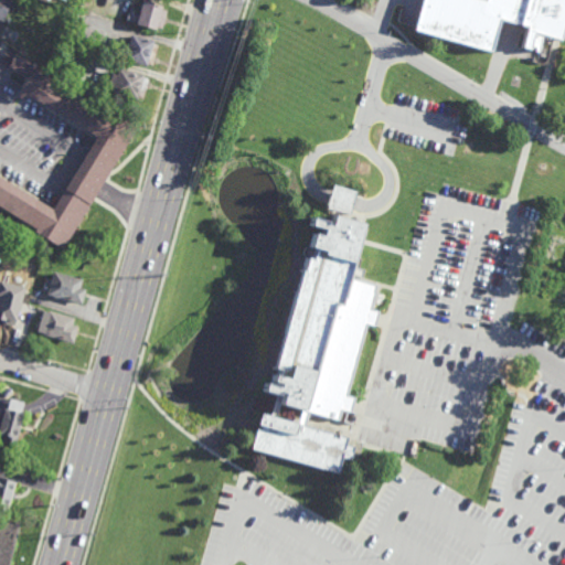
[(0,0),(9,0),(9,1),(13,3),(11,14),(6,12),(3,21),(0,20),(0,0)]
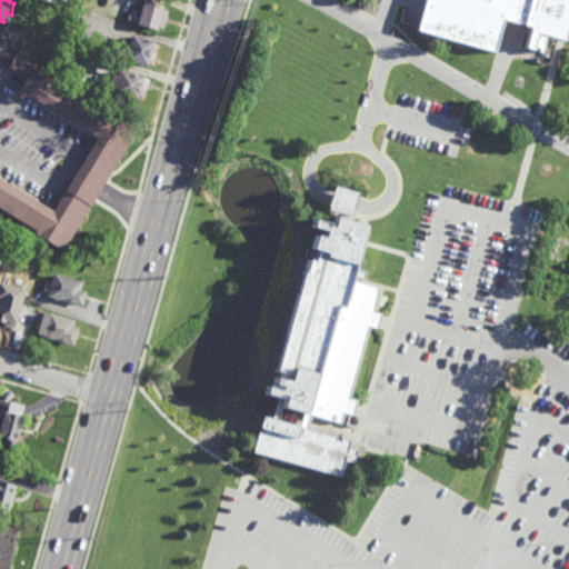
[(149,0),(160,3),(159,6),(163,7),(162,9),(168,10),(162,30),(158,28),(157,31),(137,26),(137,23),(127,21),(130,11),(139,13),(142,1),(148,3),(149,0)]
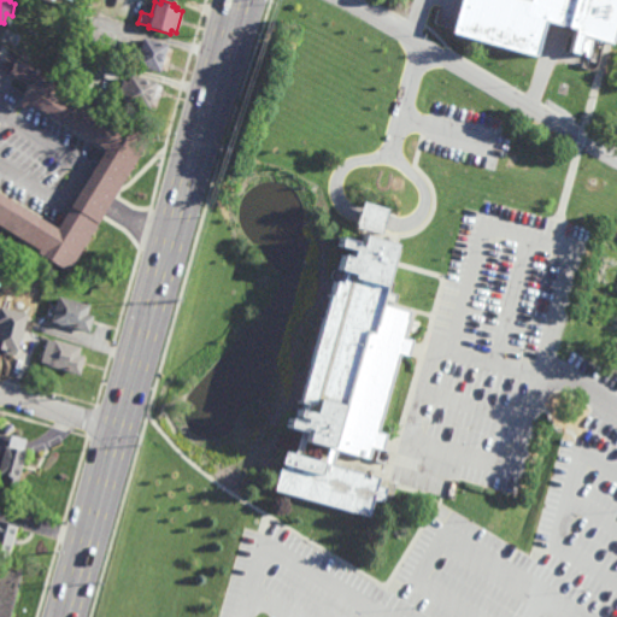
[(616,0),(616,23),(611,46),(591,40),(585,60),(582,59),(583,54),(577,52),(576,57),(568,56),(574,31),(545,23),(534,59),(450,35),(459,0),(519,0),(529,3),(529,0),(616,0)]
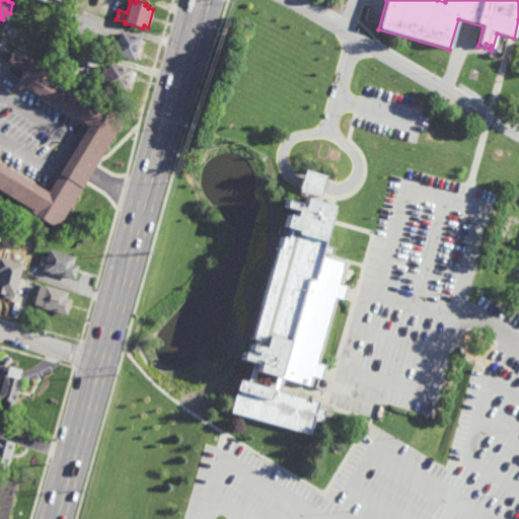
[(14,36),(5,34),(7,26),(16,28),(14,36)]
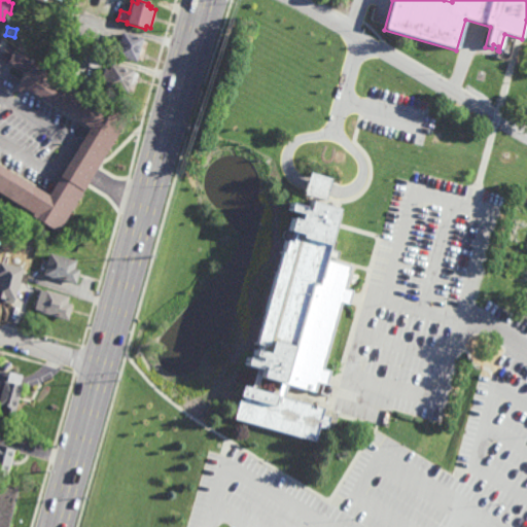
[(142,61),(137,60),(136,63),(114,57),(115,53),(113,51),(115,44),(118,45),(121,33),(143,39),(142,41),(147,42),(142,61)]
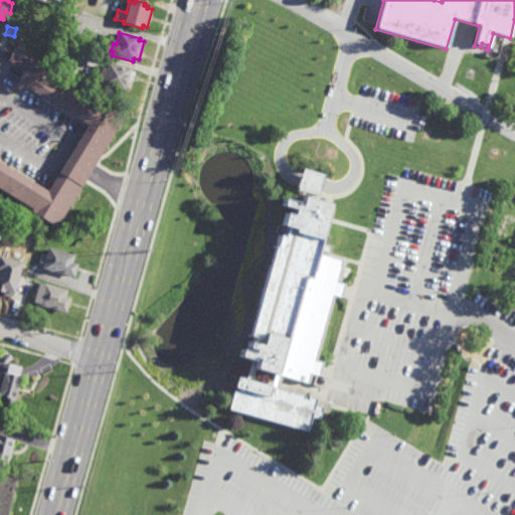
[(90,100),(92,97),(99,101),(100,99),(125,114),(57,224),(32,209),(33,207),(0,186),(0,158),(48,189),(90,123),(59,105),(57,108),(22,86),(19,92),(14,88),(25,70),(8,59),(14,50),(32,61),(31,63),(90,100)]
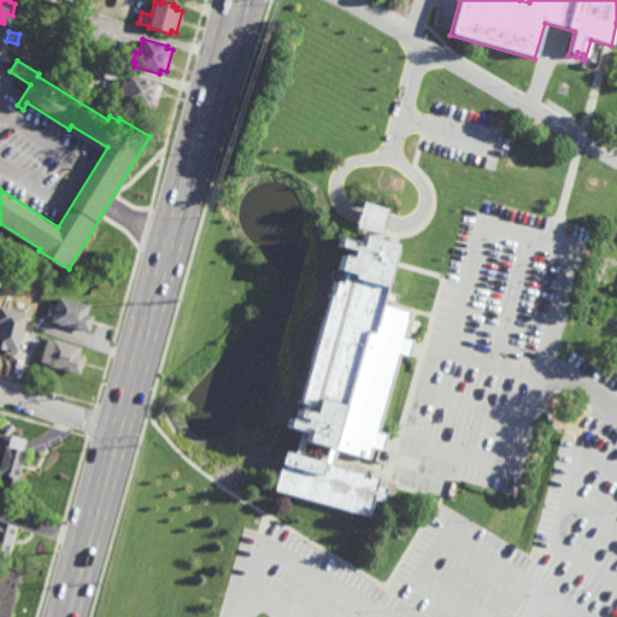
[(157,83),(156,84),(162,87),(156,107),(151,106),(150,111),(121,104),(123,97),(118,94),(121,82),(127,83),(129,76),(157,83)]
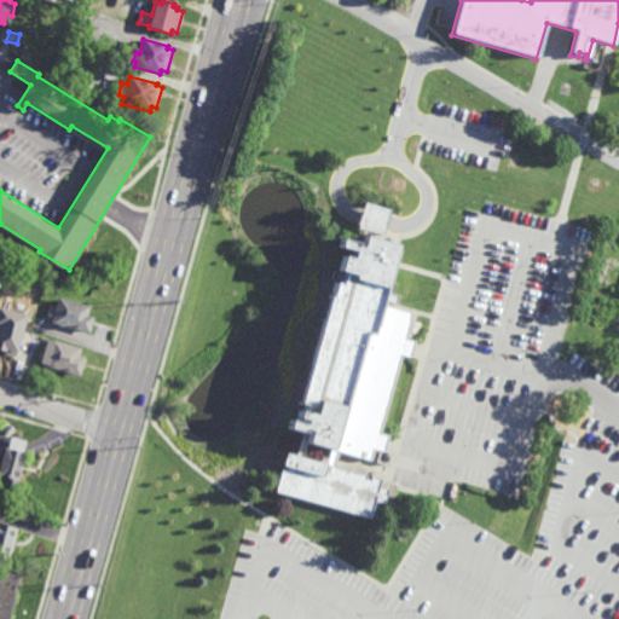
[(382,233),(404,239),(389,291),(399,294),(397,302),(386,299),(385,304),(412,311),(410,319),(414,319),(408,337),(417,340),(412,357),(401,354),(380,433),(389,437),(386,452),(374,449),(371,460),(339,450),(334,467),(366,476),(365,479),(372,481),(374,478),(382,479),(380,487),(389,490),(385,503),(377,502),(372,519),(276,492),(282,469),(287,470),(288,467),(283,466),(287,452),(295,455),(301,433),(285,428),(288,420),(302,423),(304,420),(295,417),(298,410),(301,411),(302,405),(299,404),(329,293),(334,279),(333,279),(331,277),(331,276),(331,273),(331,272),(333,270),(334,268),(335,267),(336,266),(337,266),(339,266),(343,250),(352,253),(352,250),(339,246),(341,233),(356,237),(356,241),(362,242),(365,229),(358,227),(362,214),(365,201),(389,207),(385,223),(382,233)]
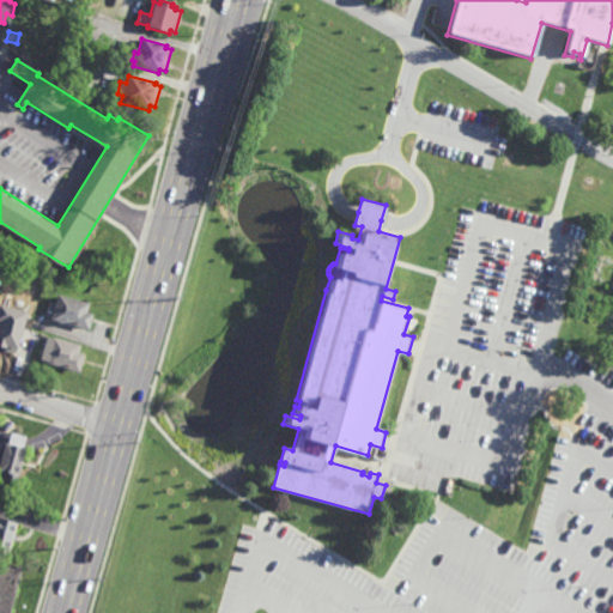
[(41,271),(26,266),(29,259),(43,262),(41,271)]
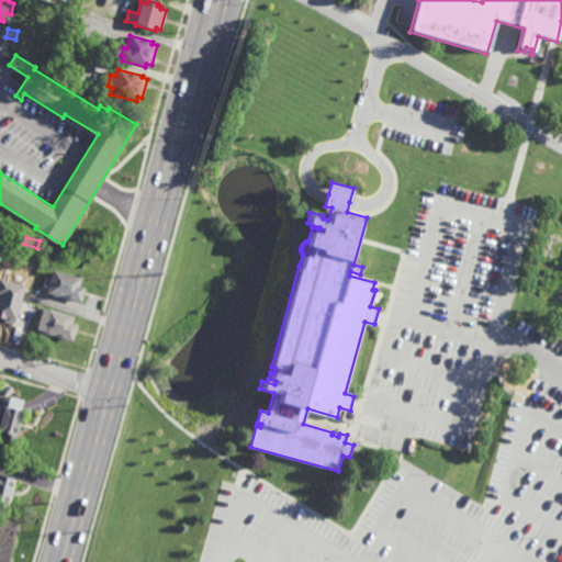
[(81,302),(65,296),(64,298),(54,294),(54,293),(47,292),(54,269),(82,278),(80,285),(86,287),(81,302)]
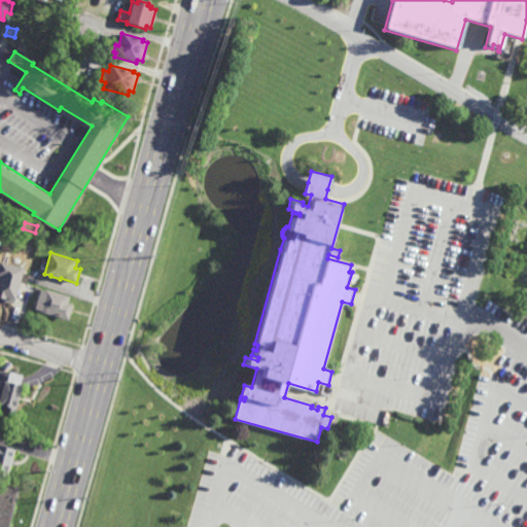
[(23,267),(21,274),(27,276),(23,289),(16,287),(14,294),(0,289),(0,273),(4,260),(23,267)]
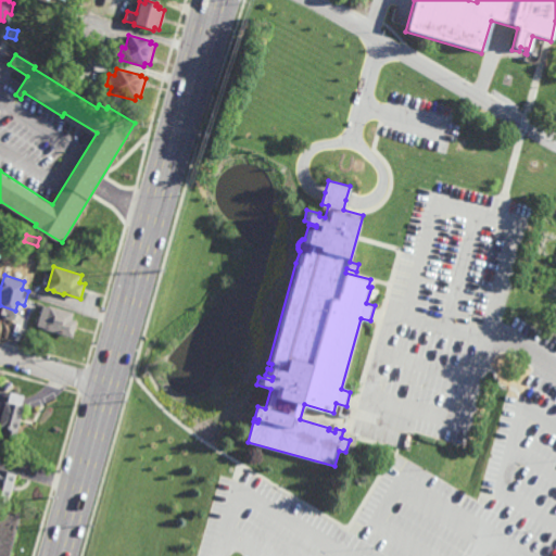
[(34,315),(24,312),(27,300),(37,303),(34,315)]
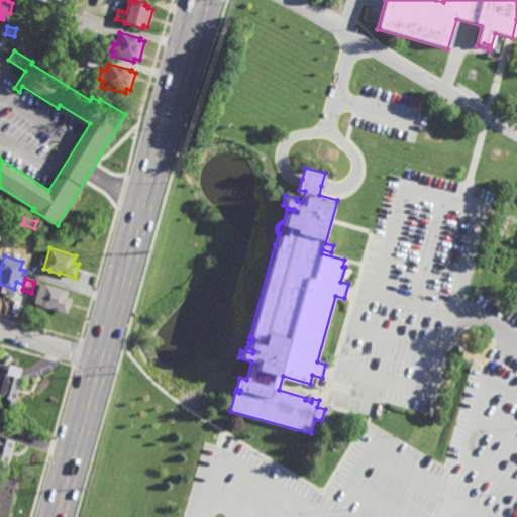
[(68,313),(38,305),(38,304),(34,303),(40,284),(44,285),(45,284),(69,291),(67,297),(72,298),(68,313)]
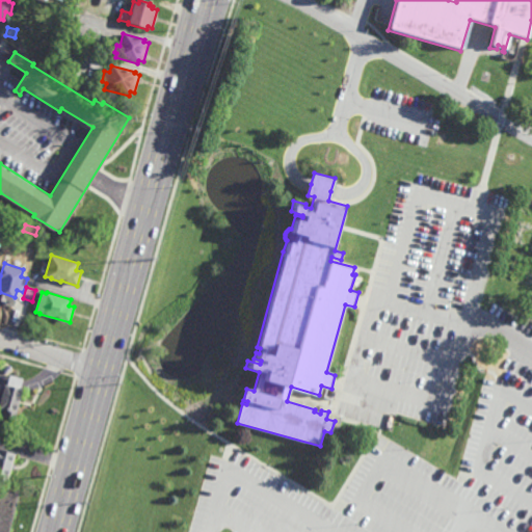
[(21,389),(23,390),(15,420),(3,417),(5,410),(0,408),(0,400),(4,384),(7,386),(9,375),(23,378),(21,389)]
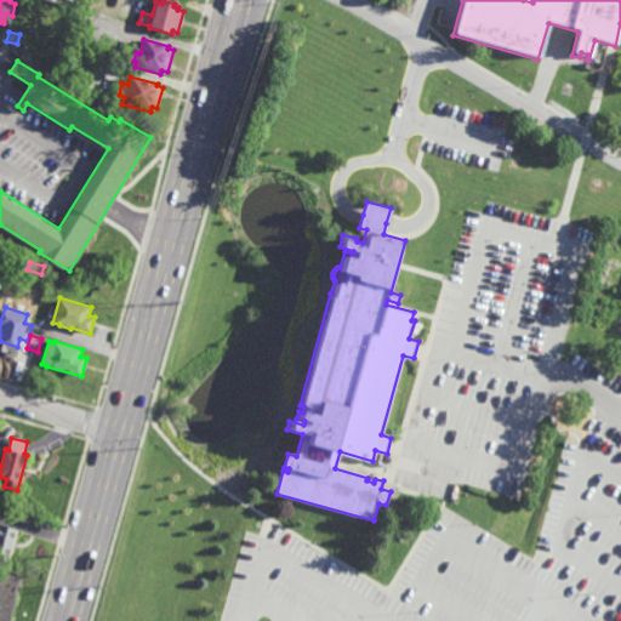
[(0,524),(18,530),(9,563),(0,560),(0,524)]
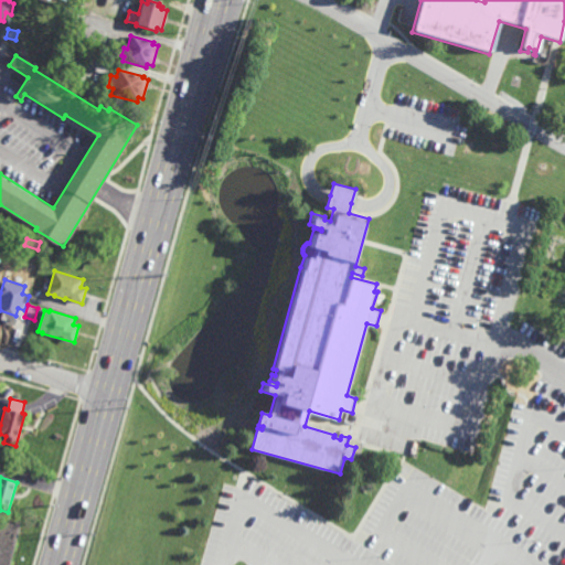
[(10,564),(0,564),(0,515),(21,522),(10,564)]
